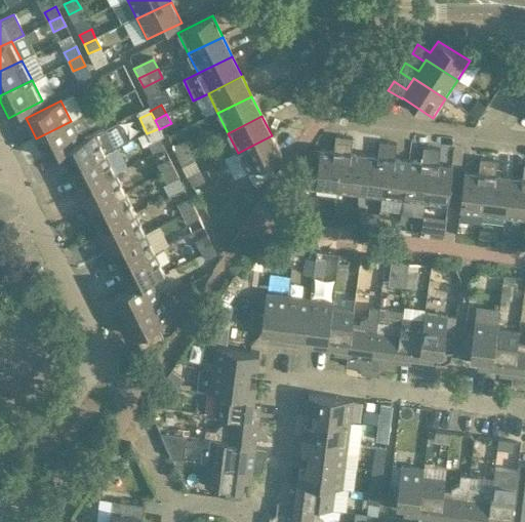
[(80,142),(80,141),(71,121),(36,138),(46,159),(62,152),(61,151),(80,142)]
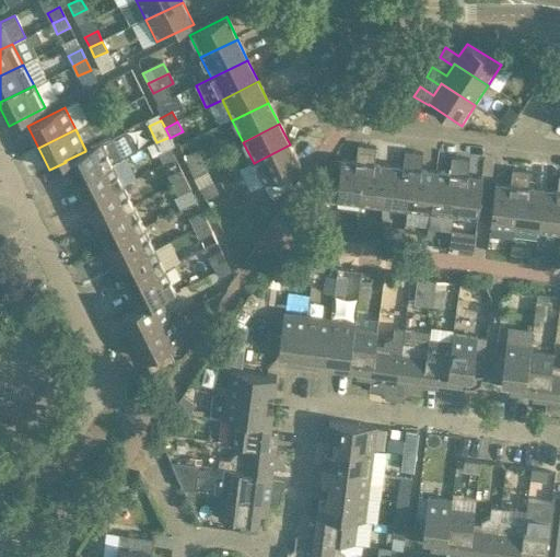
[(174,147),(170,138),(170,137),(156,142),(162,153),(174,147)]
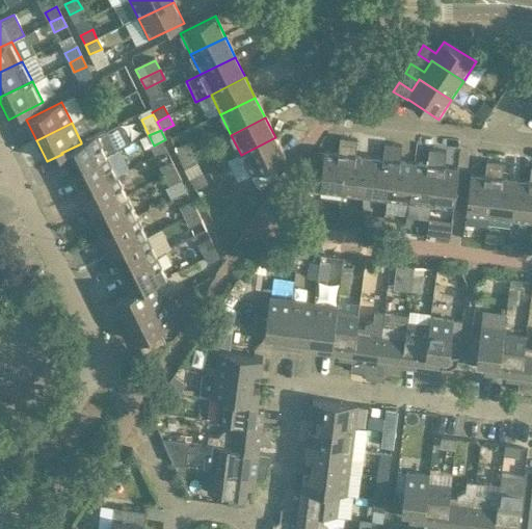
[(72,174),(106,156),(115,152),(105,131),(97,135),(81,142),(81,143),(61,153),(62,154),(72,174)]
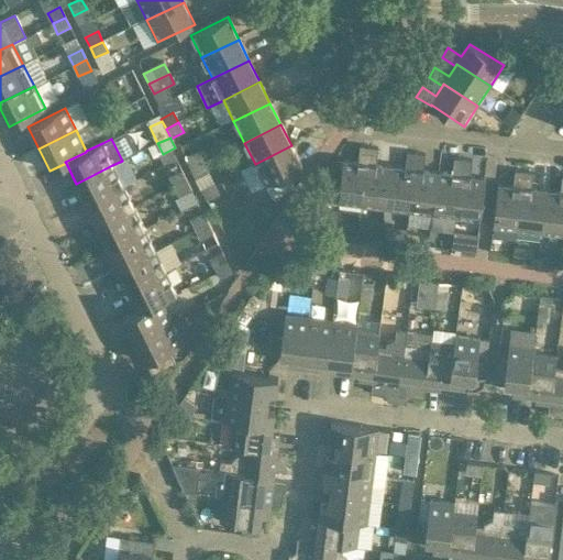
[(302,167),(291,145),(255,164),(265,186),(302,167)]
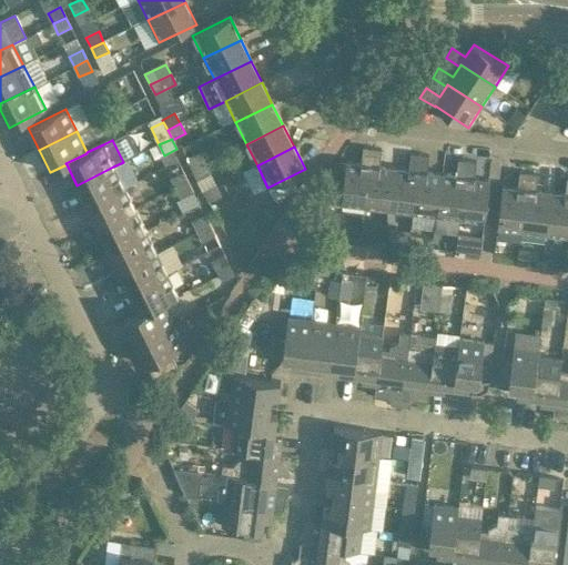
[(365,207),(373,150),(363,149),(361,165),(346,163),(342,198),(341,203),(365,207)]
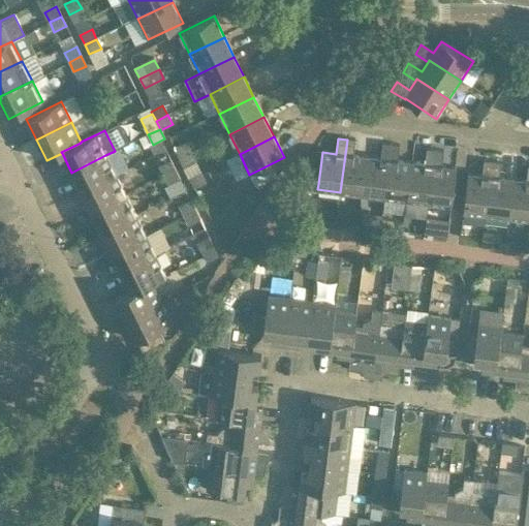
[(363,195),(367,157),(353,156),(355,141),(347,140),(340,192),(363,195)]
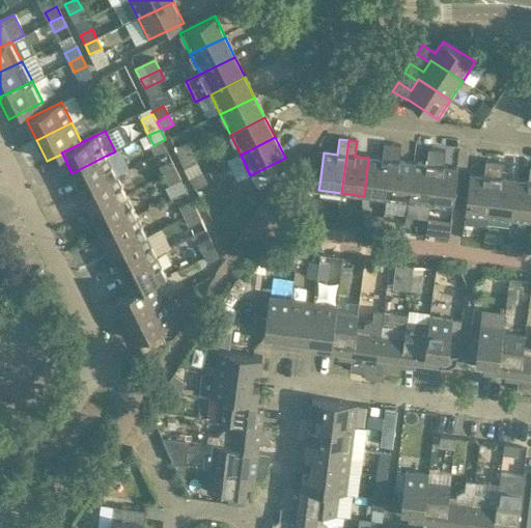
[(175,149),(179,160),(192,154),(187,143),(175,149)]
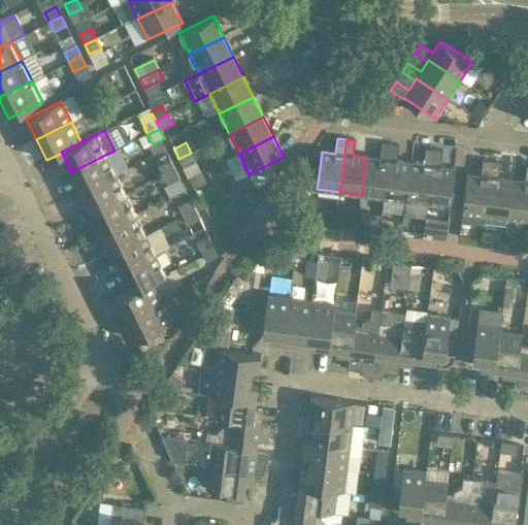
[(384,198),(391,144),(382,143),(380,159),(366,157),(362,195),(384,198)]
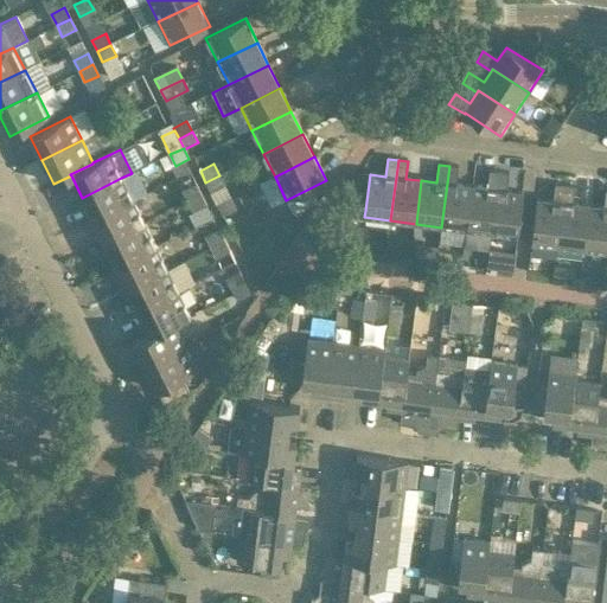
[(466,231),(472,187),(457,185),(459,168),(449,166),(441,228),(466,231)]
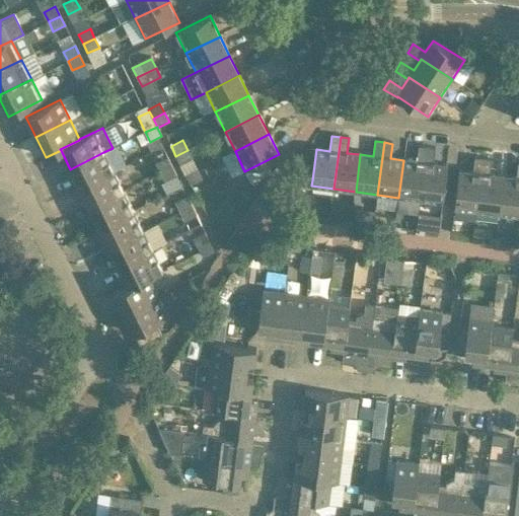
[(116,147),(113,148),(103,152),(70,169),(80,189),(114,172),(126,166),(116,147)]
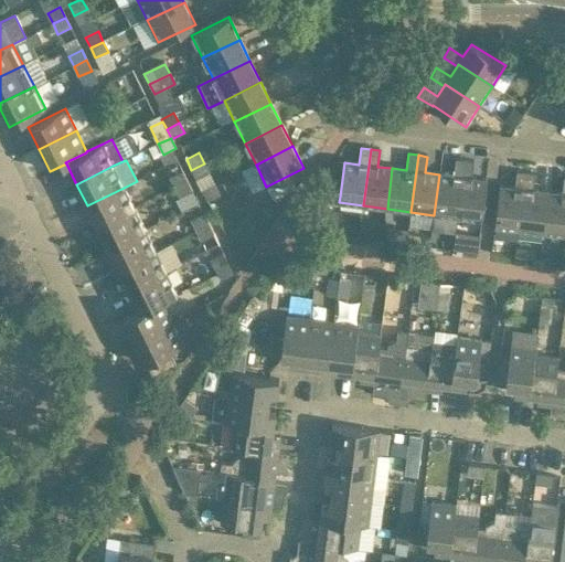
[(458,218),(465,161),(456,160),(454,177),(439,175),(434,215),(458,218)]
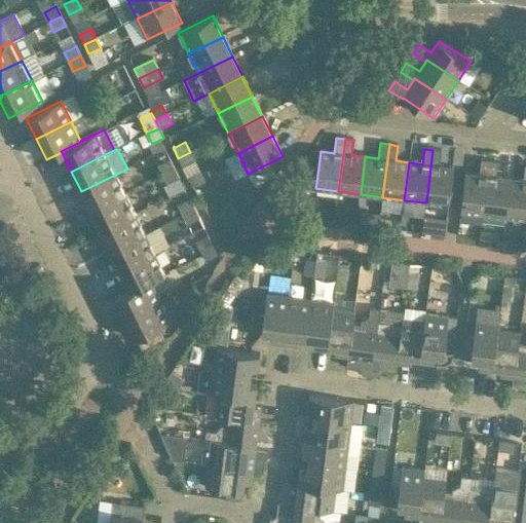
[(316,183),(321,151),(314,150),(299,181),(316,183)]
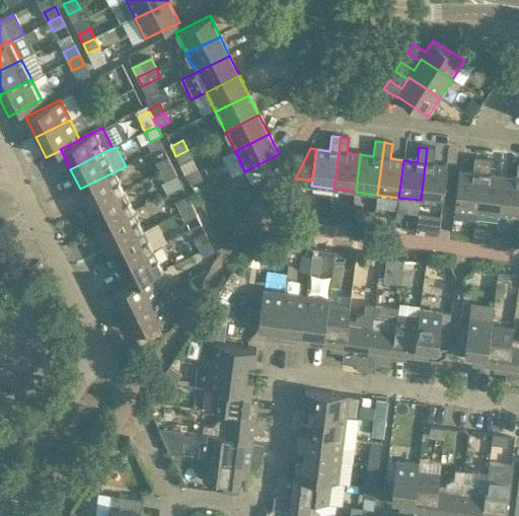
[(443,203),(447,165),(434,164),(436,149),(427,148),(421,200),(443,203)]
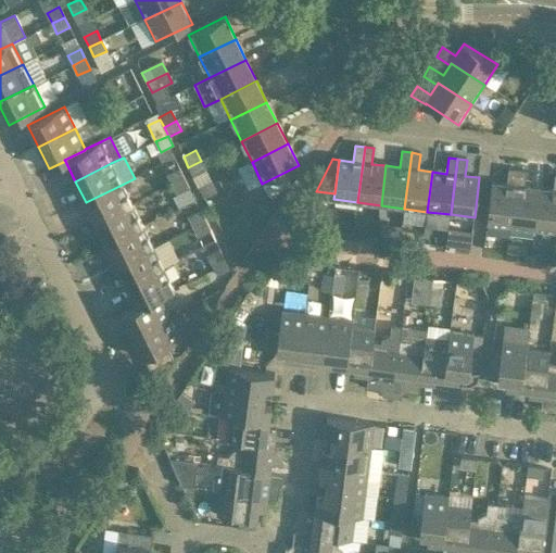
[(206,171),(201,161),(188,167),(193,177),(206,171)]
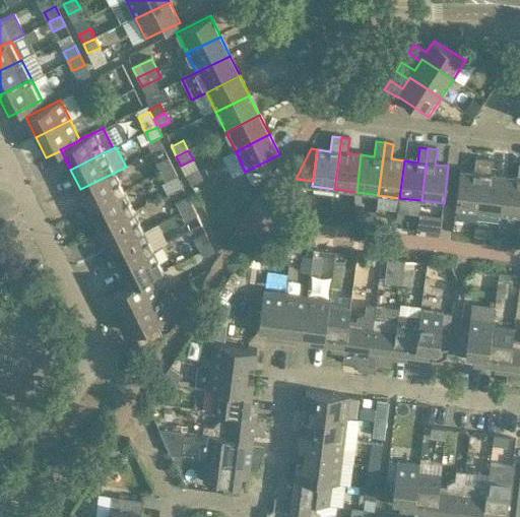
[(156,164),(160,174),(173,168),(168,158),(156,164)]
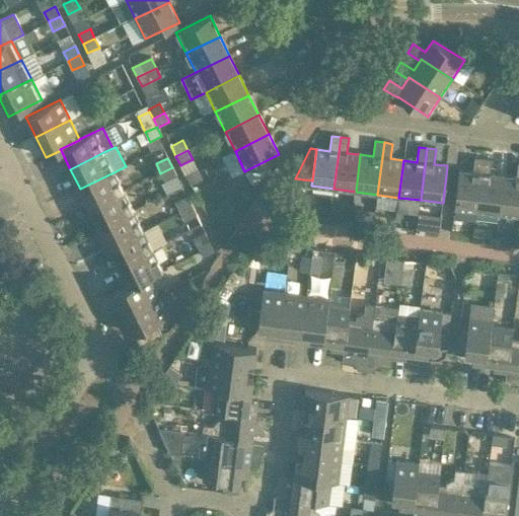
[(476,211),(484,159),(474,158),(472,173),(459,171),(454,209),(476,211)]
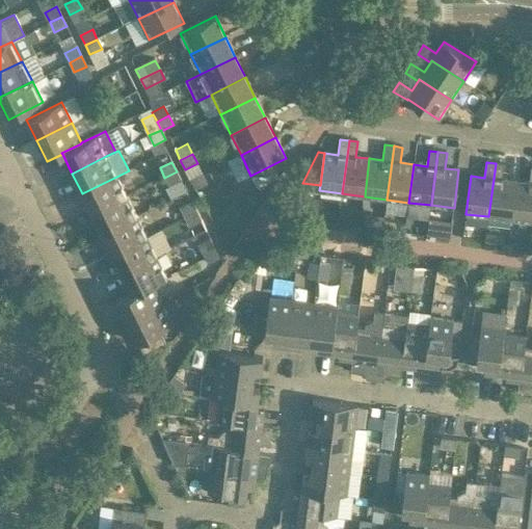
[(511,219),(515,181),(502,180),(504,164),(496,163),(488,216),(511,219)]
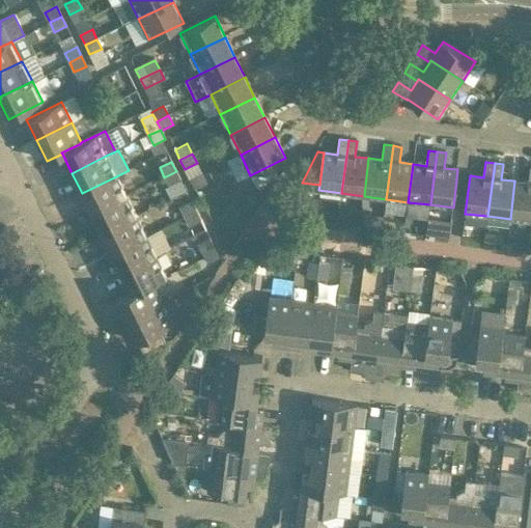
[(530,221),(530,167),(528,183),(514,181),(510,219),(530,221)]
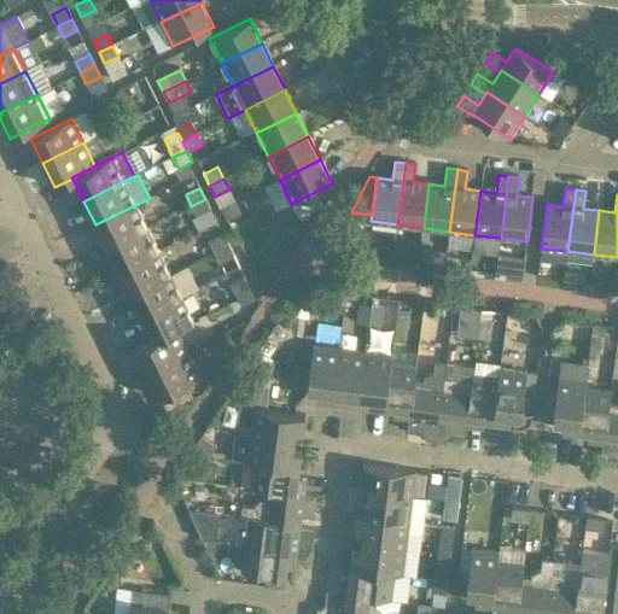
[(211,210),(205,199),(191,206),(197,217),(211,210)]
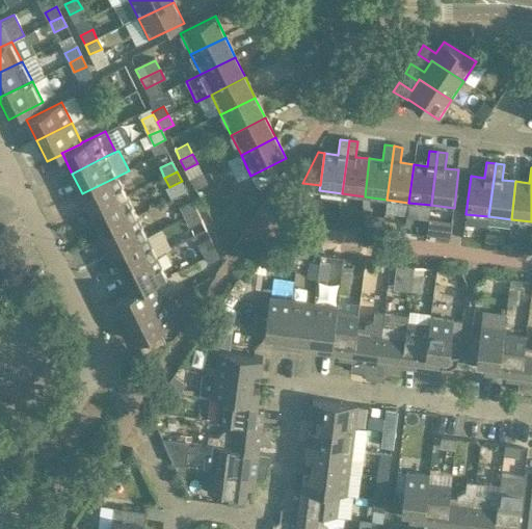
[(207,184),(203,174),(190,180),(195,190),(207,184)]
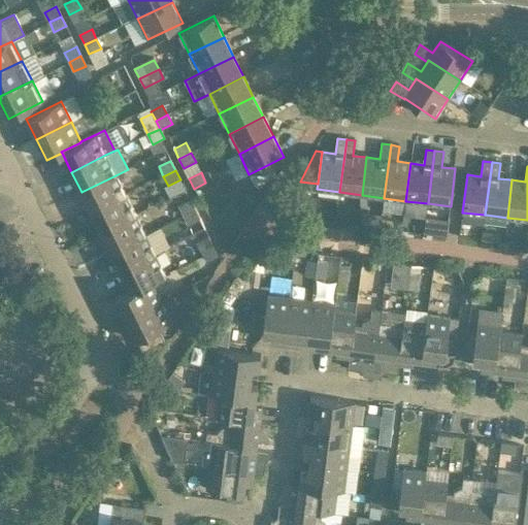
[(91,212),(126,195),(116,175),(81,192),(91,212)]
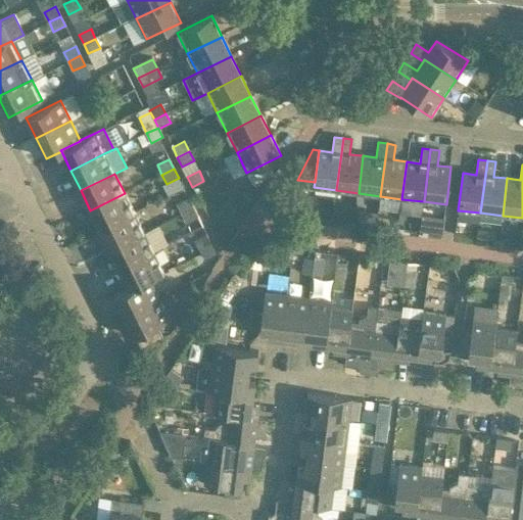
[(100,230),(134,213),(125,193),(90,210),(100,230)]
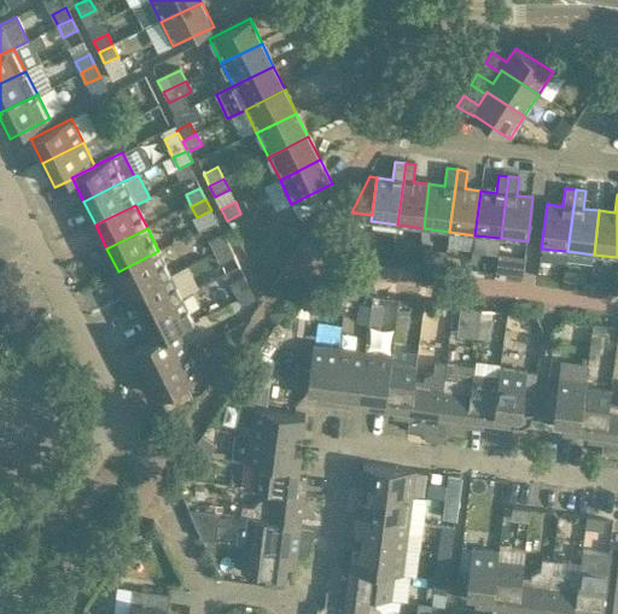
[(228,245),(225,237),(223,234),(209,241),(215,252),(228,245)]
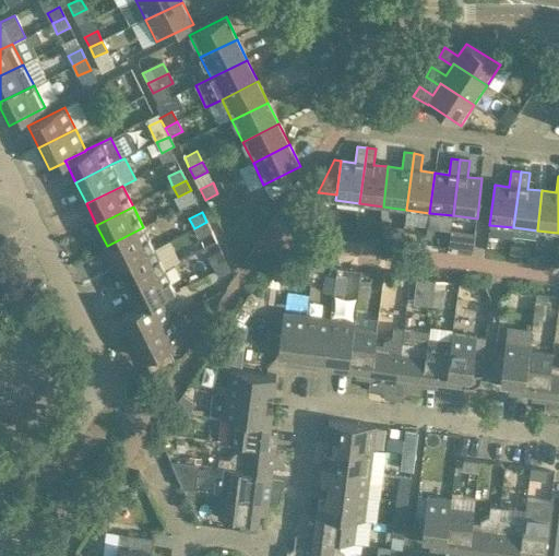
[(212,233),(206,222),(194,228),(199,239),(212,233)]
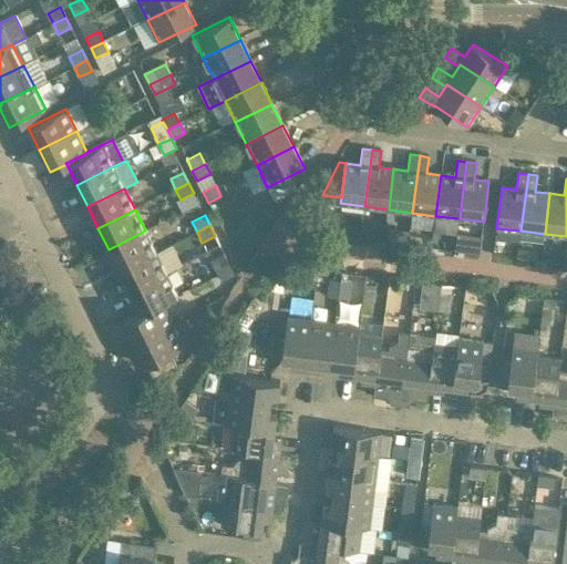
[(120,270),(156,252),(145,231),(109,249),(120,270)]
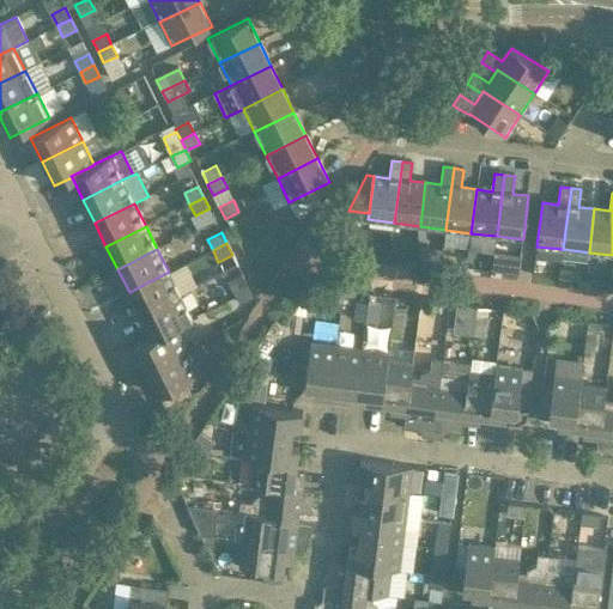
[(140,315),(180,296),(169,272),(129,292),(140,315)]
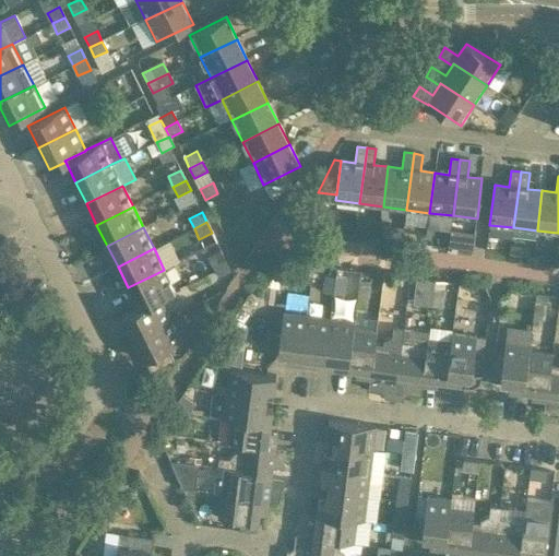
[(226,261),(221,251),(209,257),(213,268),(226,261)]
